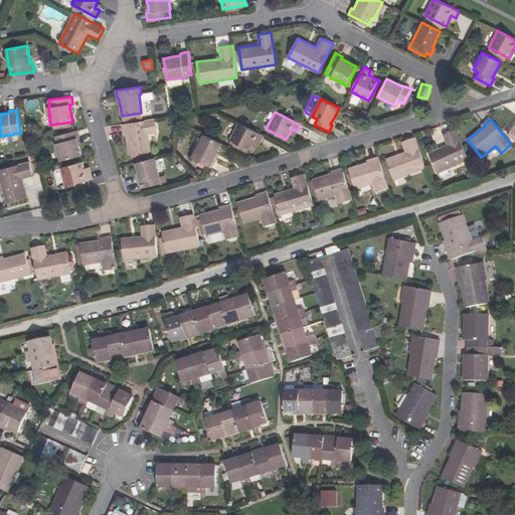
[(126,132),(126,136),(129,155),(151,152),(148,134),(157,133),(155,120),(123,125),(123,131),(126,132)]
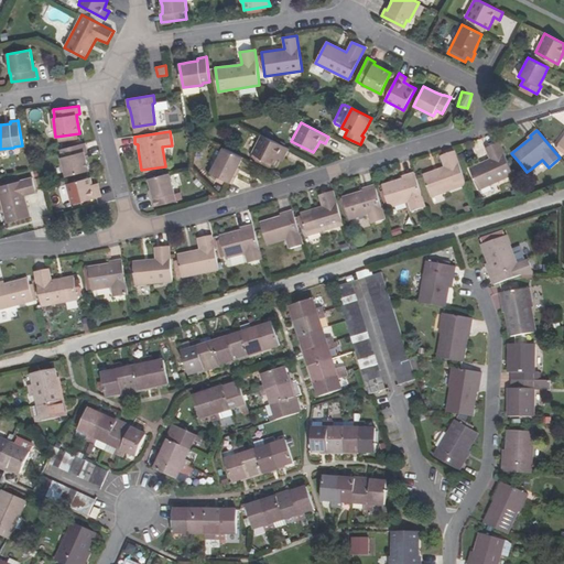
[(280,153),(285,155),(289,149),(261,134),(251,153),(274,164),(278,159),(280,153)]
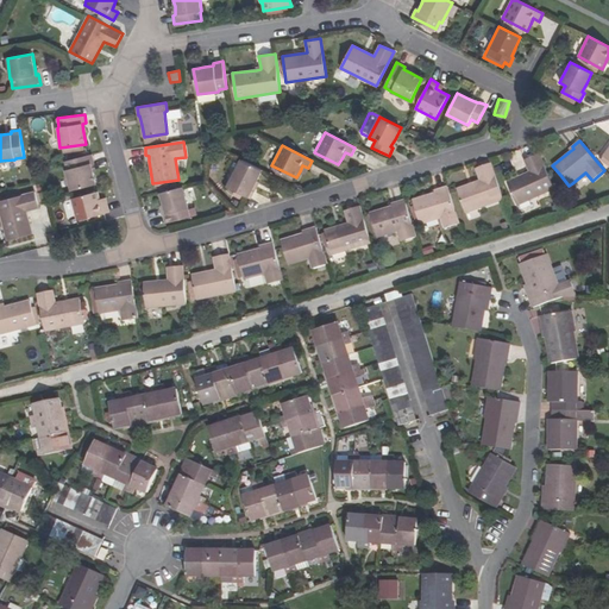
[(507,182),(518,206),(554,189),(538,154),(523,161),(529,171),(507,182)]
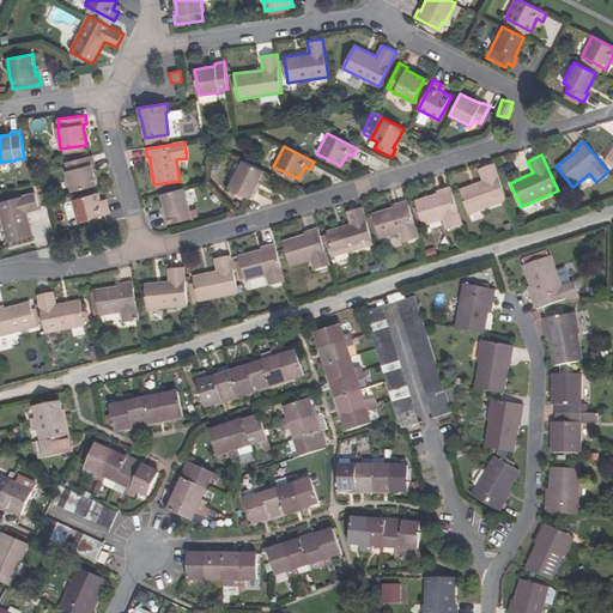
[(92,165),(95,164),(92,156),(66,162),(68,170),(67,171),(72,192),(97,186),(93,173),(92,165)]
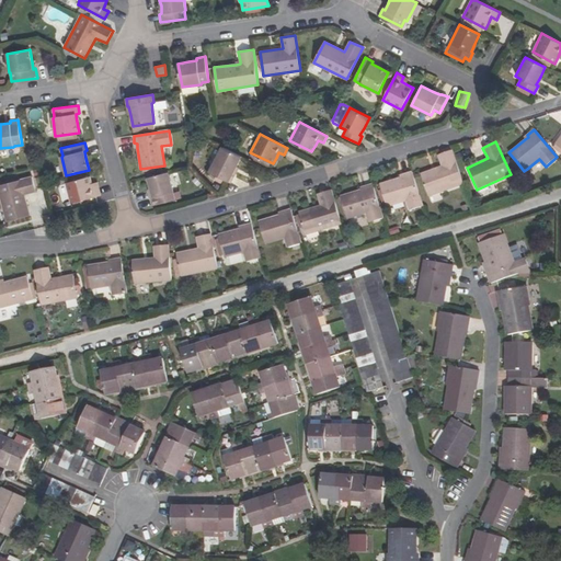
[(233,174),(237,167),(242,157),(222,147),(209,172),(231,183),(235,176),(233,174)]
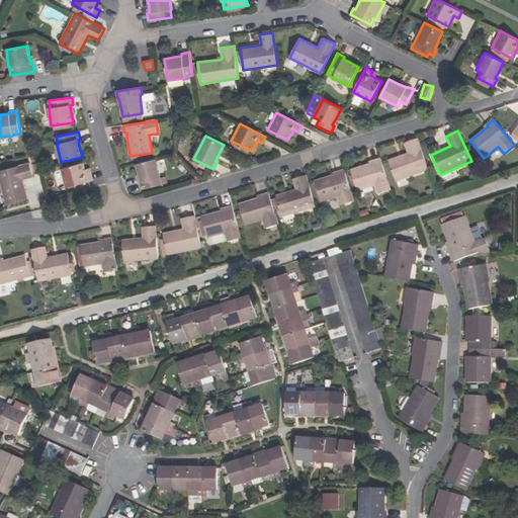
[(389,160),(396,181),(428,170),(417,139),(405,143),(408,154),(389,160)]
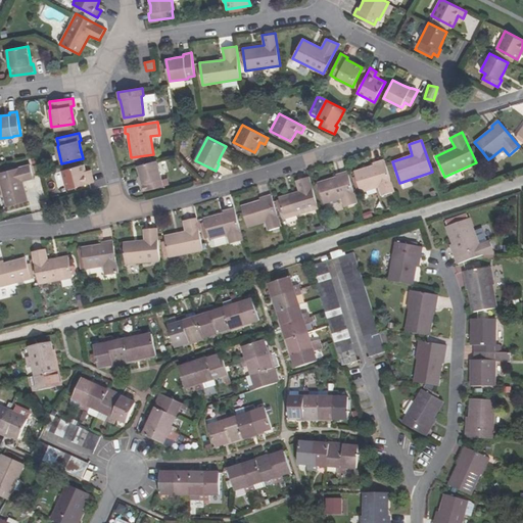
[(485,161),(488,159),(481,150),(478,153),(485,161)]
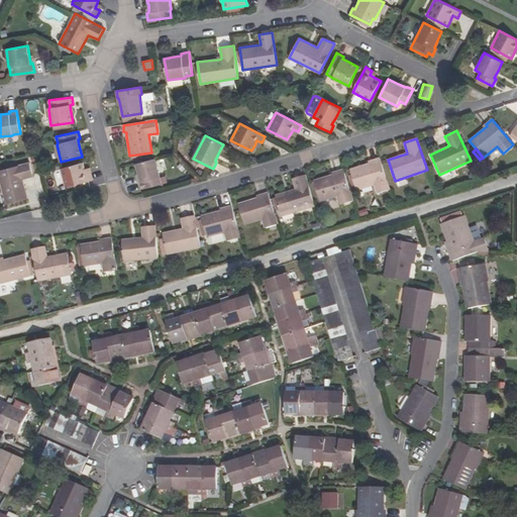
[(373,163),(369,164),(350,170),(356,190),(374,185),(377,194),(389,190),(380,158),(372,161),(373,163)]
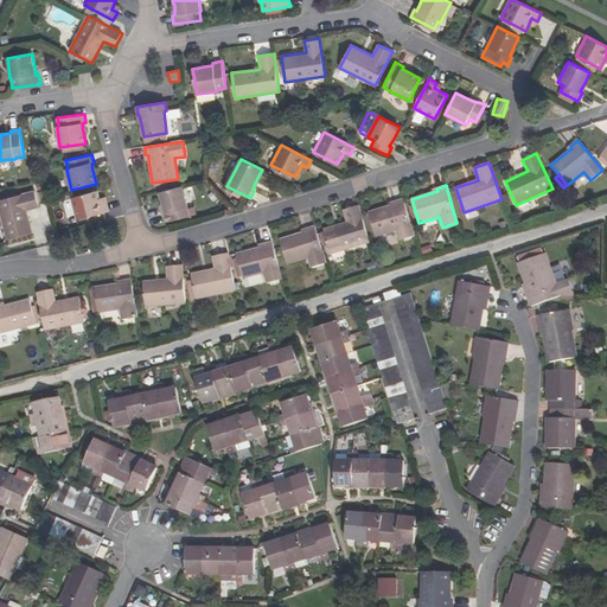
[(165,213),(163,215),(165,223),(190,216),(183,186),(160,192),(163,204),(165,213)]
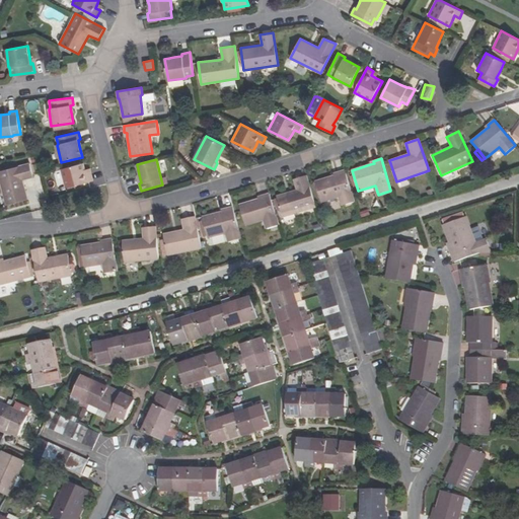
[(86,175),(85,170),(83,163),(61,169),(66,188),(93,180),(91,173),(86,175)]
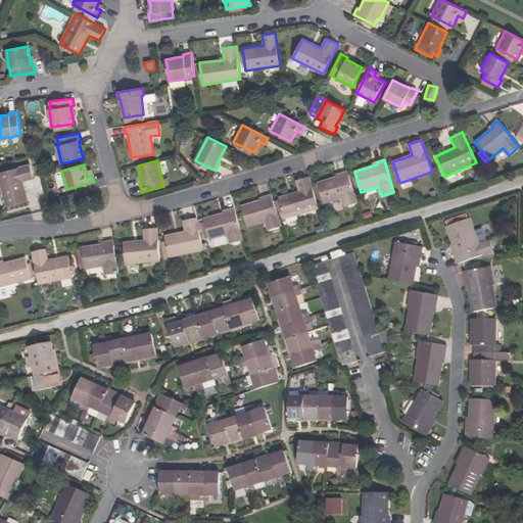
[(34,179),(30,165),(0,172),(0,182),(6,206),(29,201),(22,181),(34,179)]
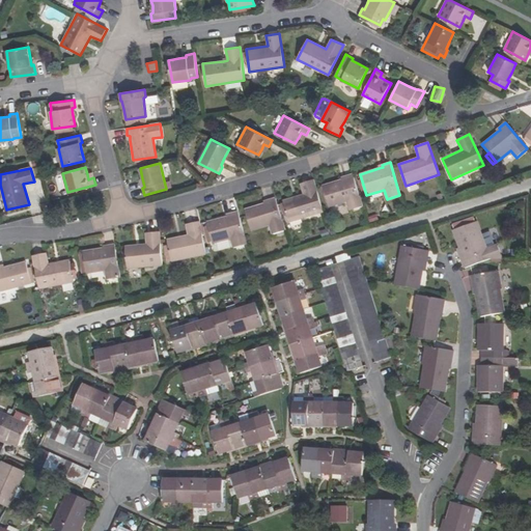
[(345,178),(341,179),(323,186),(329,207),(346,201),(350,211),(363,206),(353,174),(344,176),(345,178)]
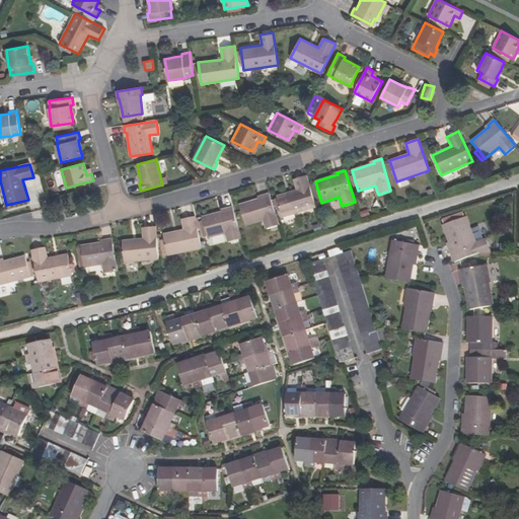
[(316,207),(306,175),(293,179),(296,190),(277,196),(283,217),(316,207)]
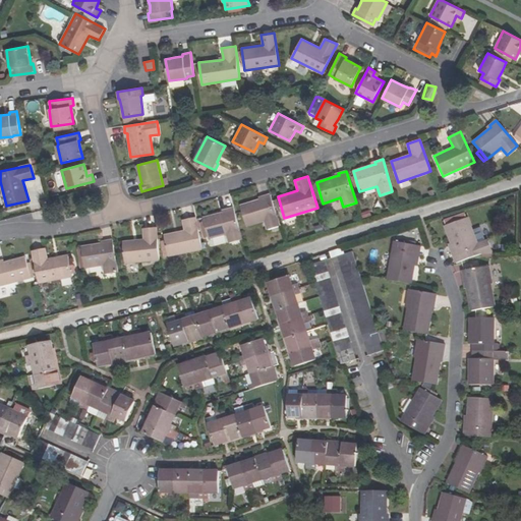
[(263,198),(258,199),(240,205),(246,227),(265,221),(267,230),(280,226),(270,194),(262,196),(263,198)]
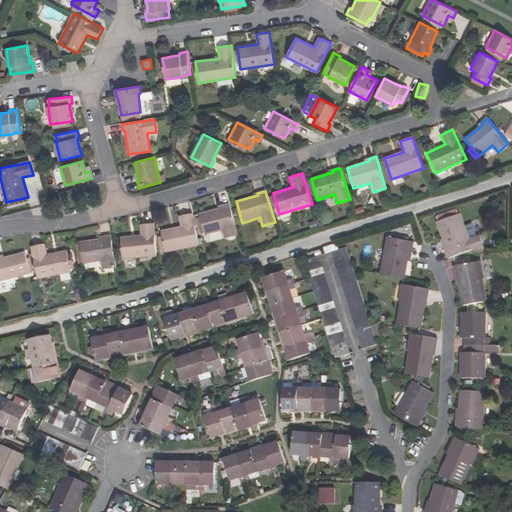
[(222,208),(218,209),(199,214),(205,235),(223,230),(225,239),(237,236),(229,203),(221,206),(222,208)]
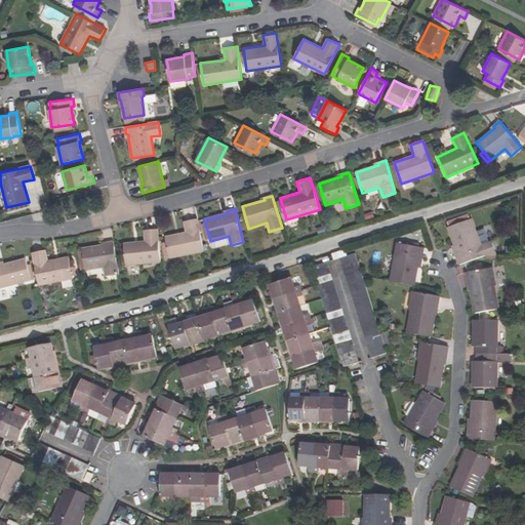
[(459,224),(449,228),(455,244),(459,256),(456,257),(459,266),(483,256),(497,256),(492,242),(481,246),(471,219),(470,219),(468,215),(458,218),(459,224)]
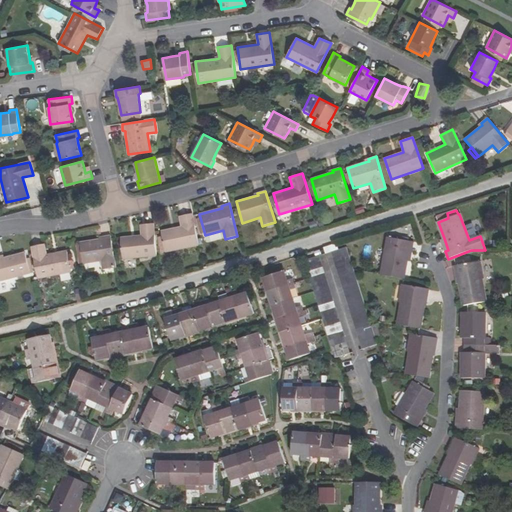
[(161,231),(166,252),(199,245),(192,213),(179,216),(181,227),(161,231)]
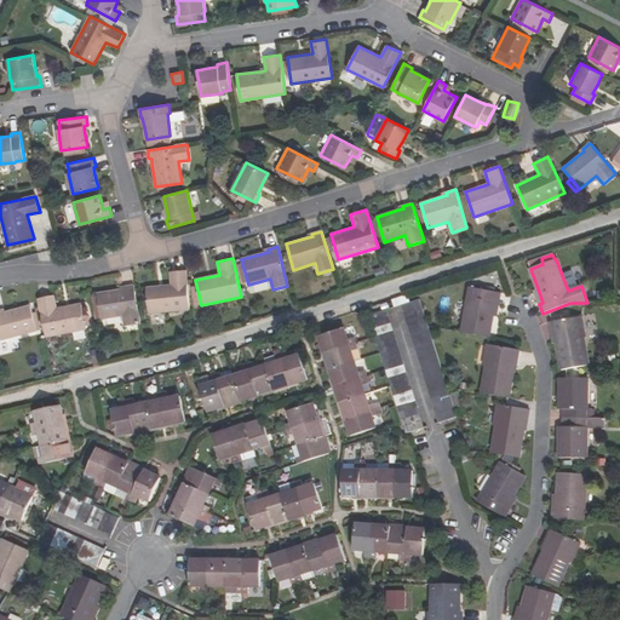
[(147,287),(149,314),(190,310),(185,271),(170,273),(171,285),(147,287)]
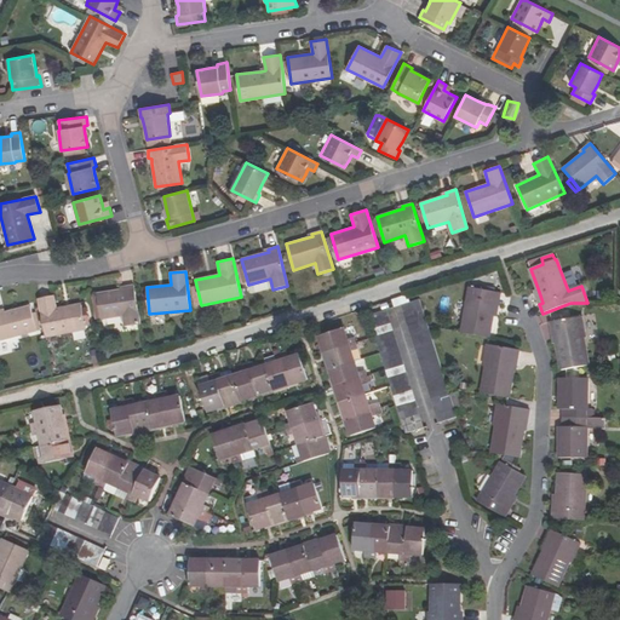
[(125,290),(120,290),(97,293),(102,320),(122,316),(125,327),(141,325),(135,285),(125,287),(125,290)]
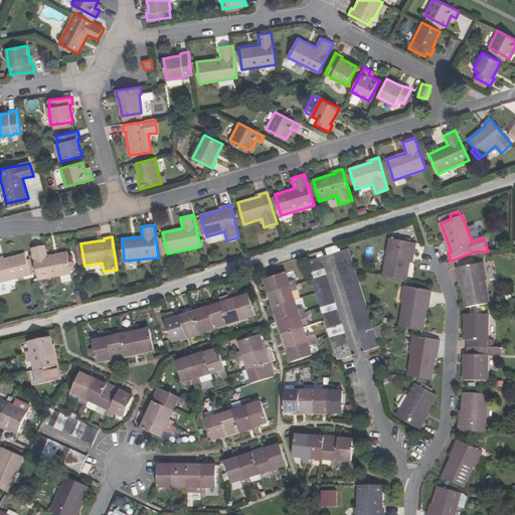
[(383,277),(406,280),(409,262),(411,250),(415,250),(416,242),(390,238),(383,277)]
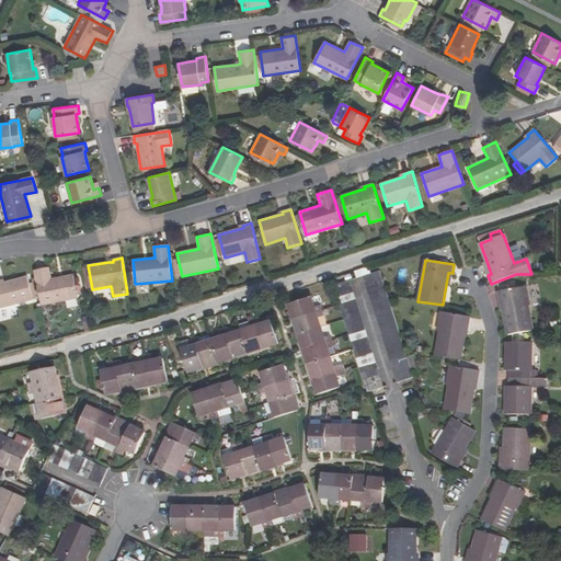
[(35,270),(42,306),(78,298),(73,275),(52,278),(49,267),(35,270)]
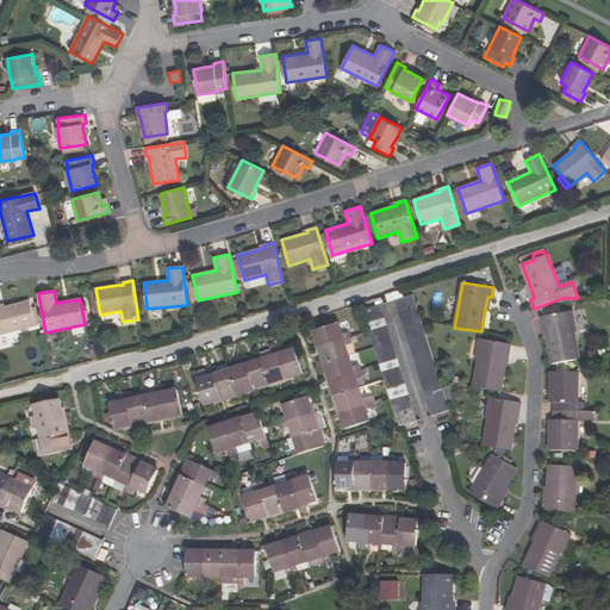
[(402,310),(415,348),(428,390),(436,415),(450,410),(441,381),(422,322),(412,294),(398,299),(402,310)]
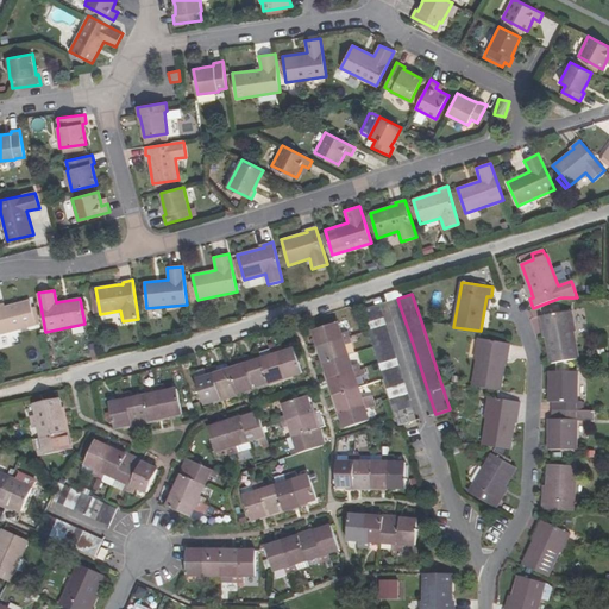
[(427,389),(414,347),(401,309),(397,299),(395,299),(432,415),(435,414),(427,389)]
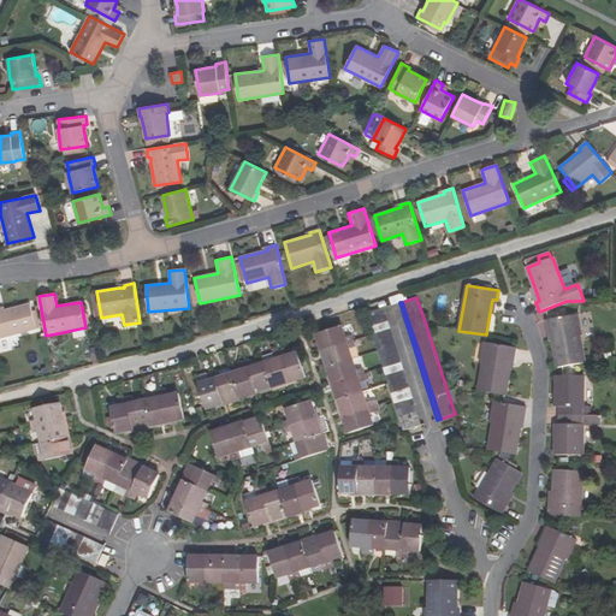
[(0,338),(36,329),(30,304),(5,311),(1,312),(0,308),(0,338)]
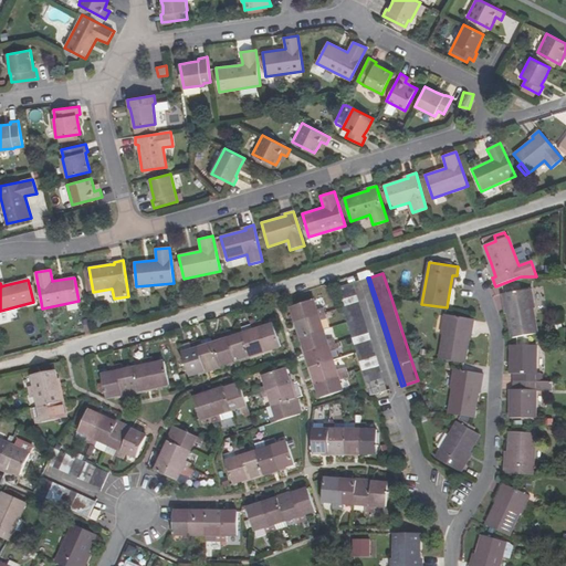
[(385,391),(350,283),(337,287),(343,307),(347,322),(371,396),(385,391)]
